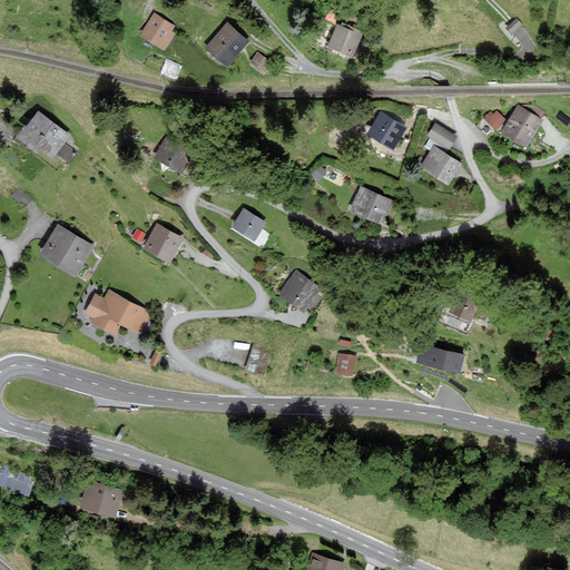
[(156,16),(143,36),(161,48),(175,28),(156,16)]
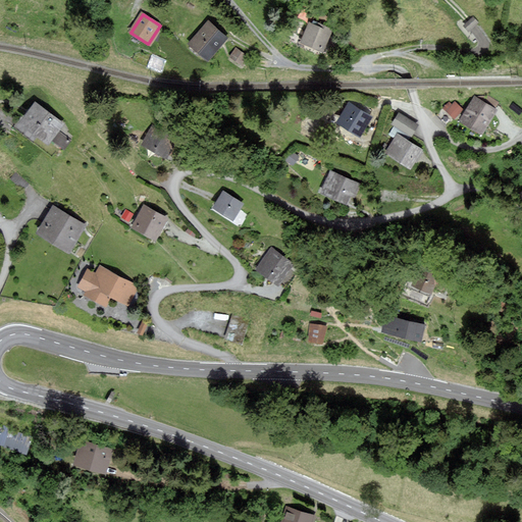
[(209,22),(189,45),(209,62),(228,40),(209,22)]
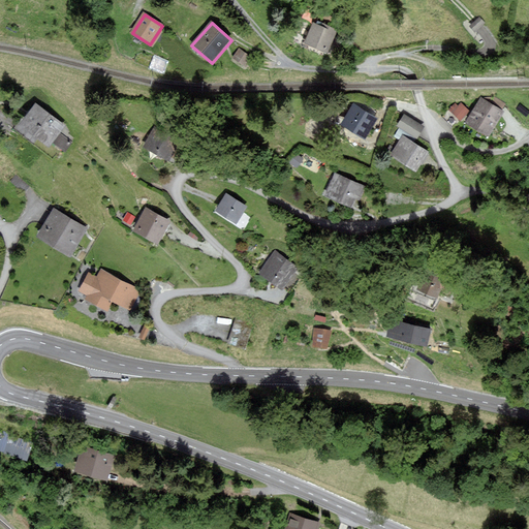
[(314,24),(306,42),(329,52),(336,33),(314,24)]
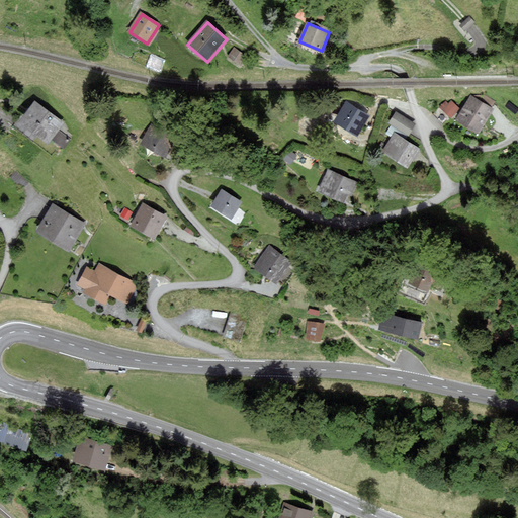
[(245,56),(235,49),(230,56),(235,59),(234,61),(237,63),(238,61),(241,63),(245,56)]
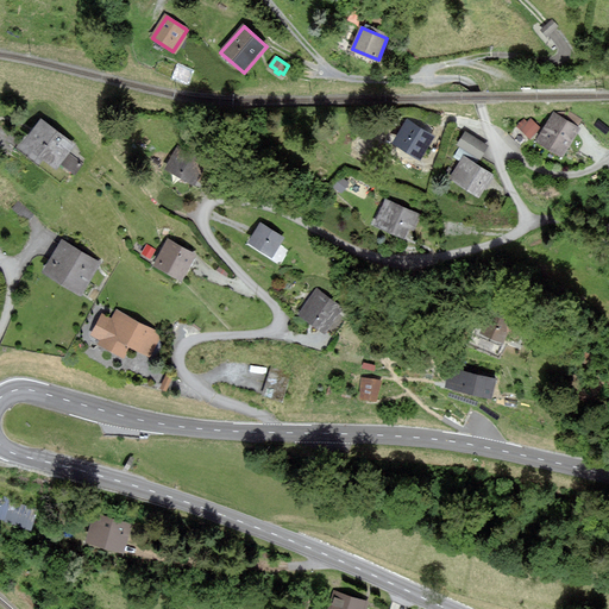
[(578,123),(583,115),(567,104),(562,111),(578,123)]
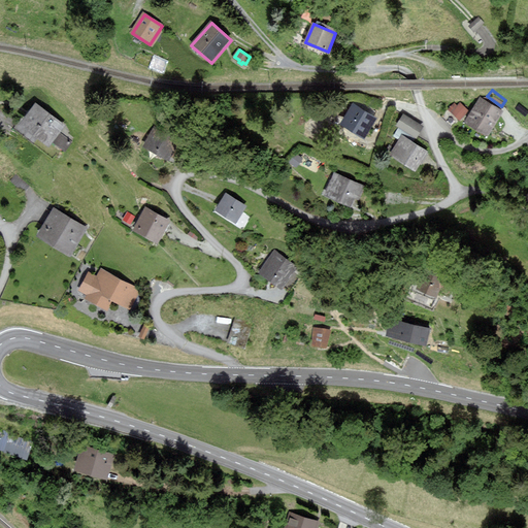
[(467,122),(490,137),(505,113),(483,99),(467,122)]
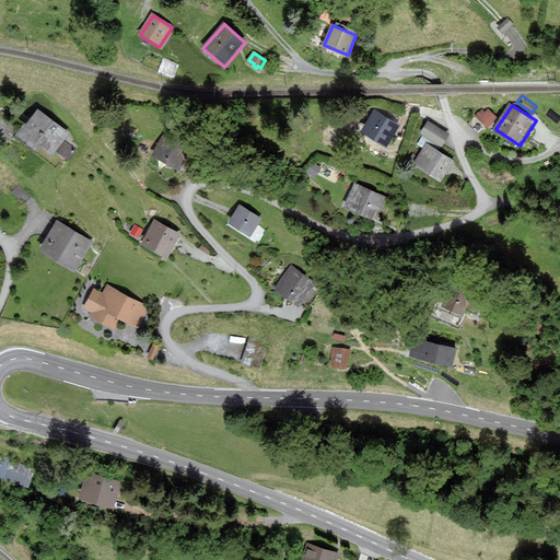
[(490,109),(480,118),(489,127),(498,118),(490,109)]
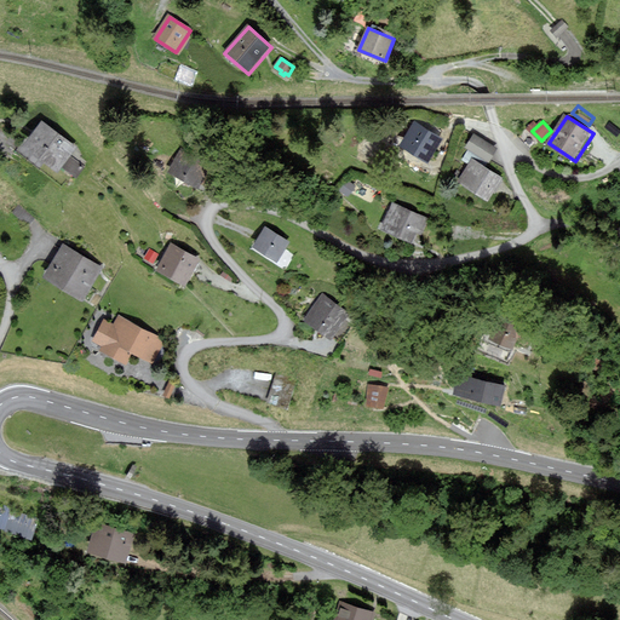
[(42,122),(26,144),(57,168),(74,145),(42,122)]
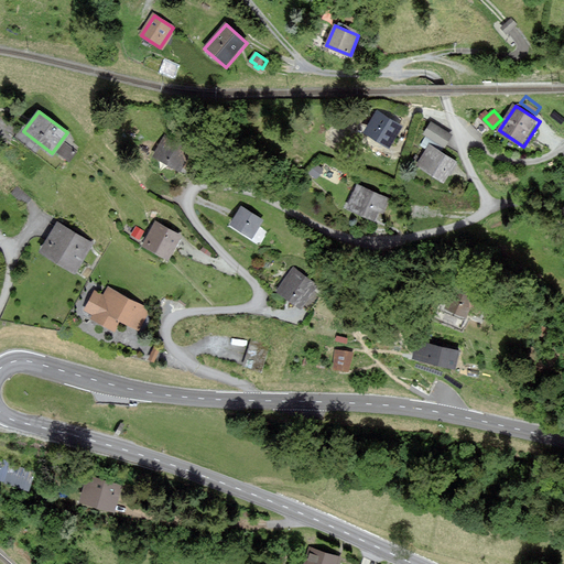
[(378,112),(365,133),(389,149),(402,128),(378,112)]
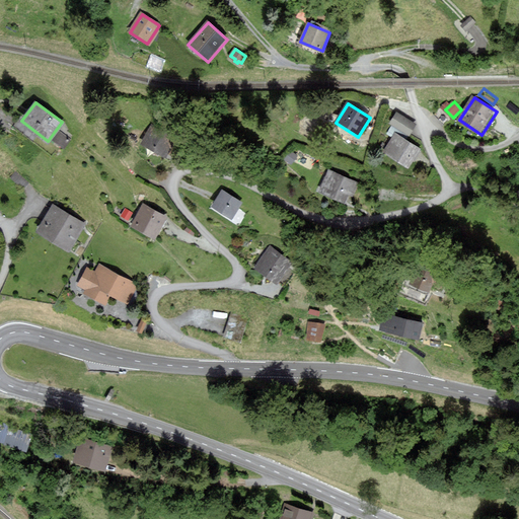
[(396,113),(390,124),(410,136),(417,124),(396,113)]
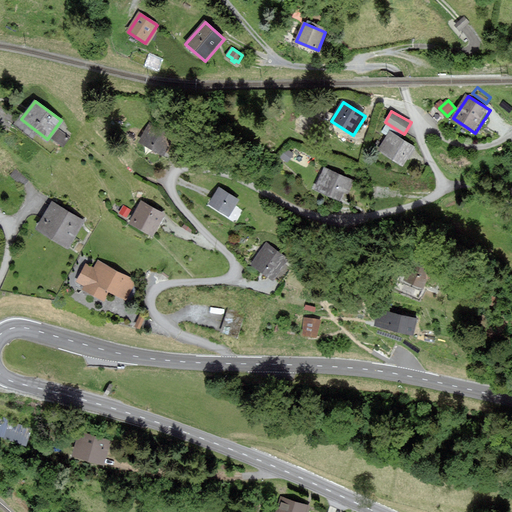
[(152,122),(141,142),(166,156),(178,136),(152,122)]
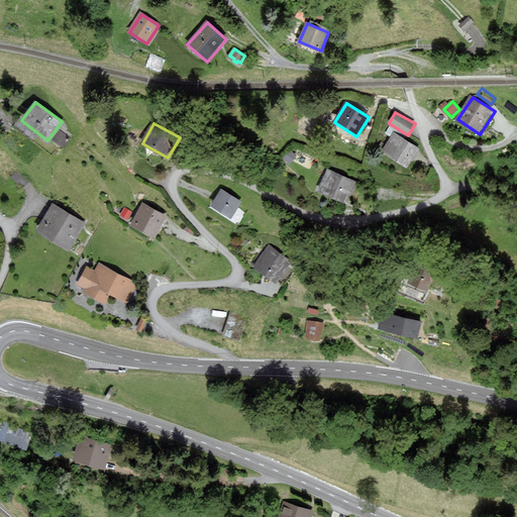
[(59,130),(54,138),(62,144),(68,136),(59,130)]
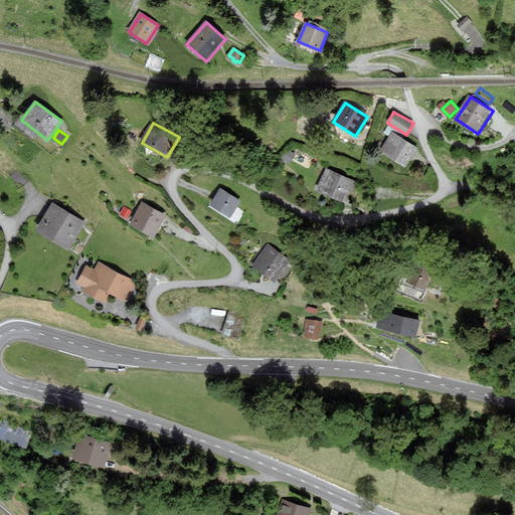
[(393,133),(382,153),(407,167),(418,148),(393,133)]
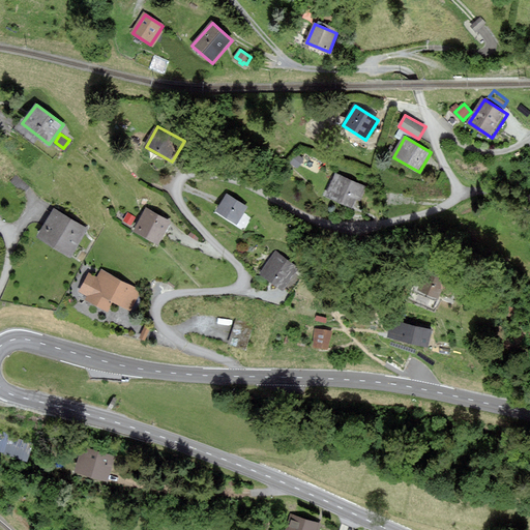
[(336,175),(326,196),(356,209),(365,187),(336,175)]
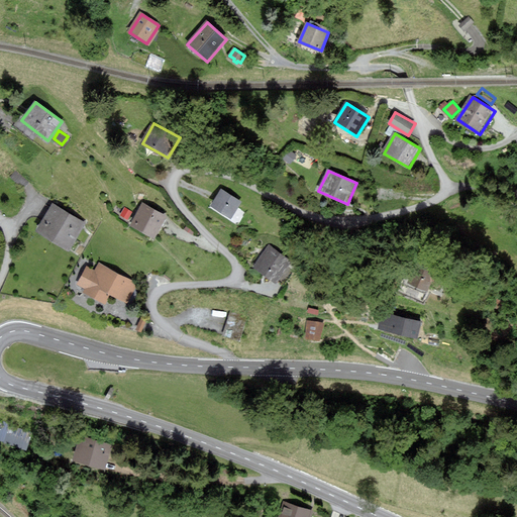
[(221,190),(211,206),(231,218),(242,202),(221,190)]
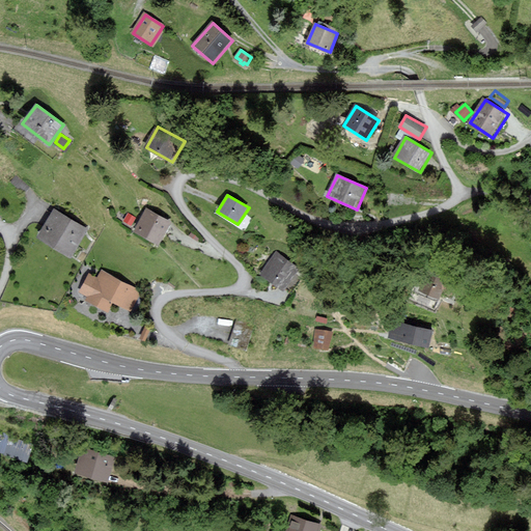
[(147,210),(135,232),(159,246),(171,222),(147,210)]
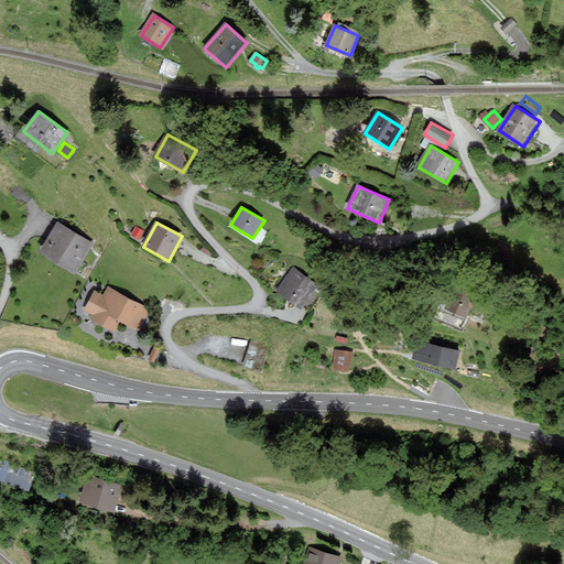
[(58,224),(43,249),(76,270),(93,246),(58,224)]
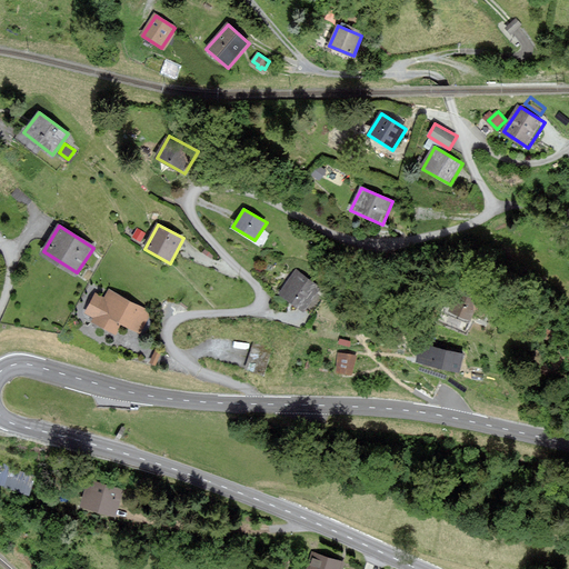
[(297,270),(280,292),(306,311),(322,288),(297,270)]
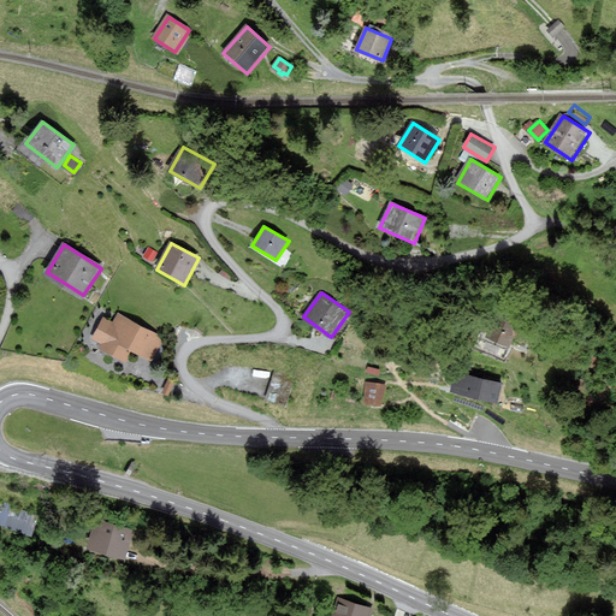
[(496,313),(486,341),(508,348),(517,320),(496,313)]
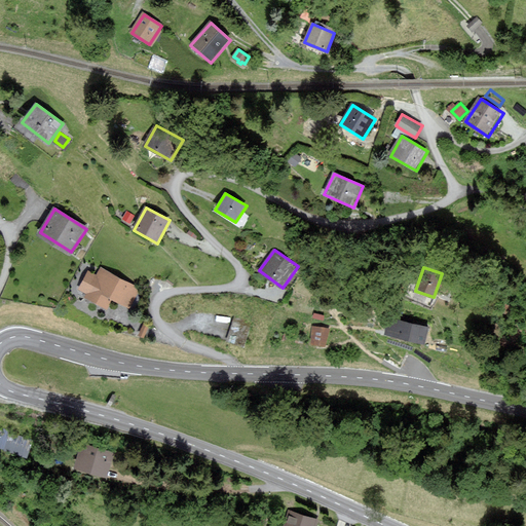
[(88,293),(85,298),(107,309),(112,299),(129,307),(140,289),(100,269),(97,275),(88,271),(80,289),(88,293)]
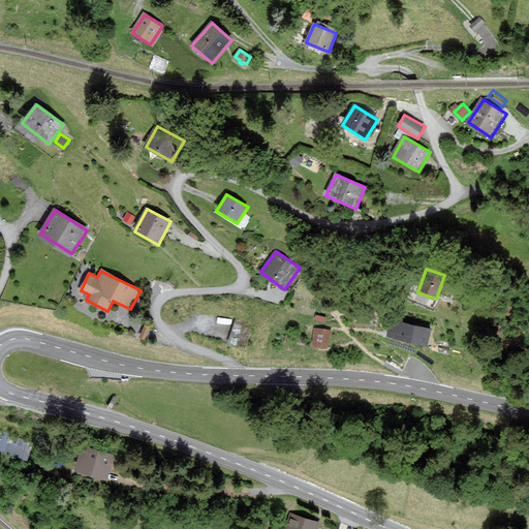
[(425,347),(429,331),(391,320),(386,337),(425,347)]
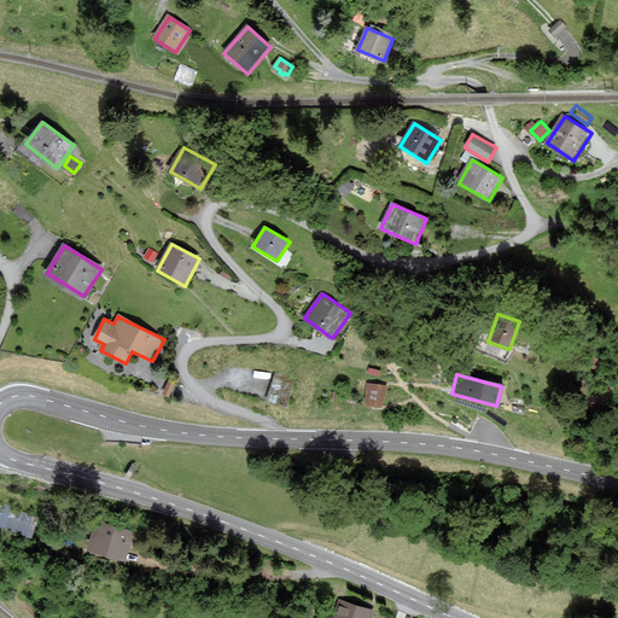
[(362,404),(384,407),(388,383),(367,379),(362,404)]
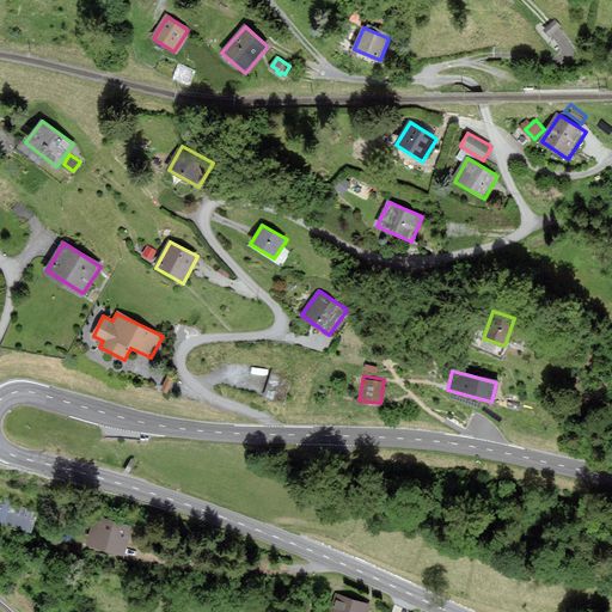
[(37,512),(0,497),(0,521),(30,533),(37,512)]
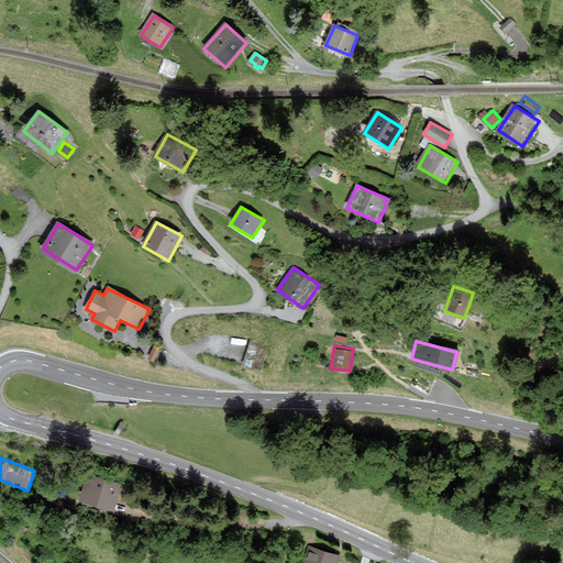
[(89,475),(80,500),(113,510),(121,485),(89,475)]
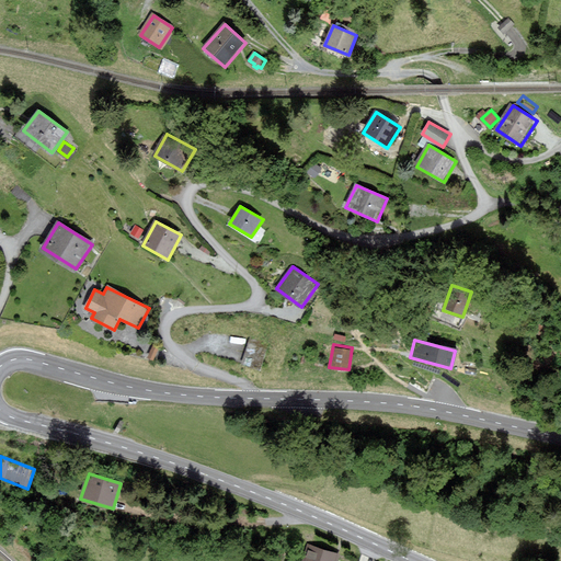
[(307,542),(300,560),(338,560),(340,556),(307,542)]
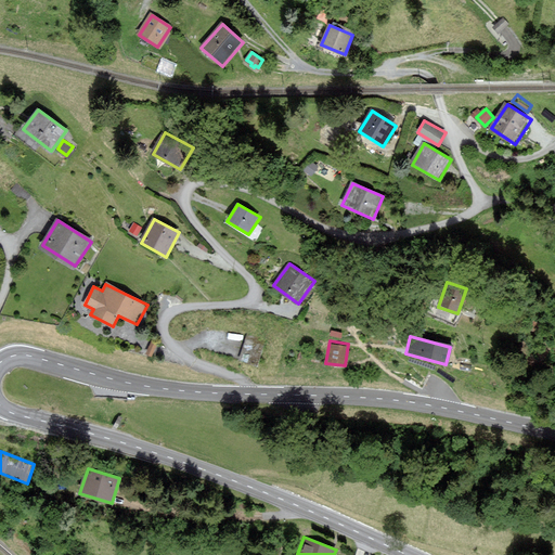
All buildings are outlined.
